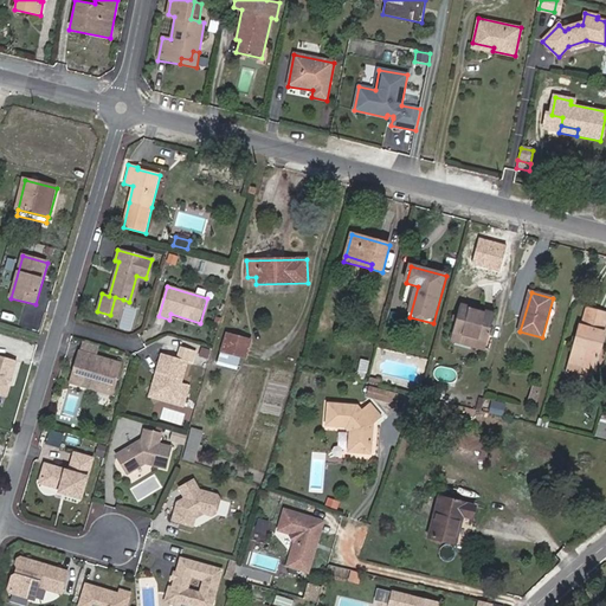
[(123,300),(115,297),(110,315),(118,317),(123,300)]
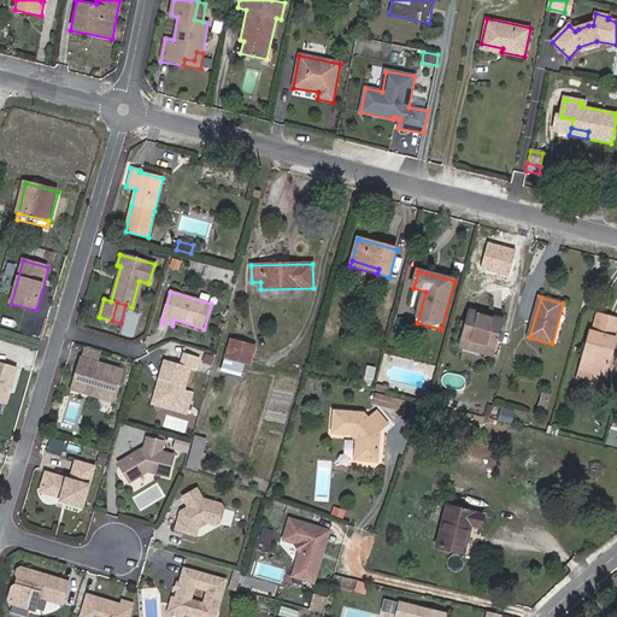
[(505,319),(470,310),(462,340),(495,351),(505,319)]
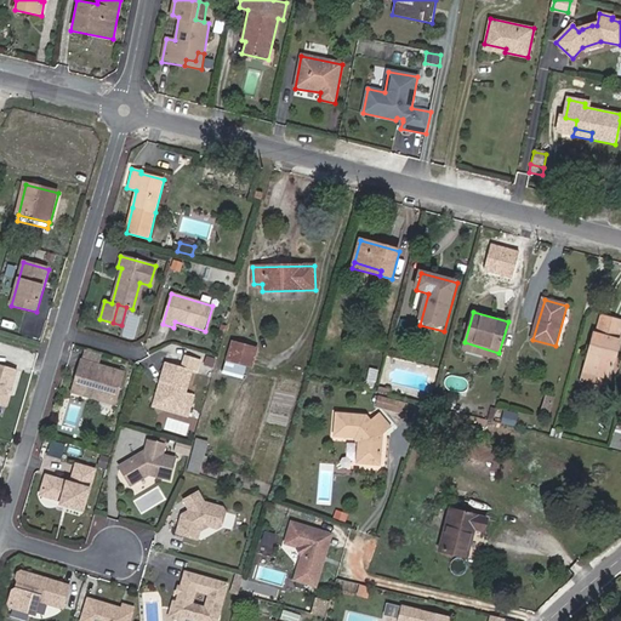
[(596,334),(585,372),(610,380),(620,340),(617,339),(620,328),(620,320),(604,315),(598,334),(596,334)]
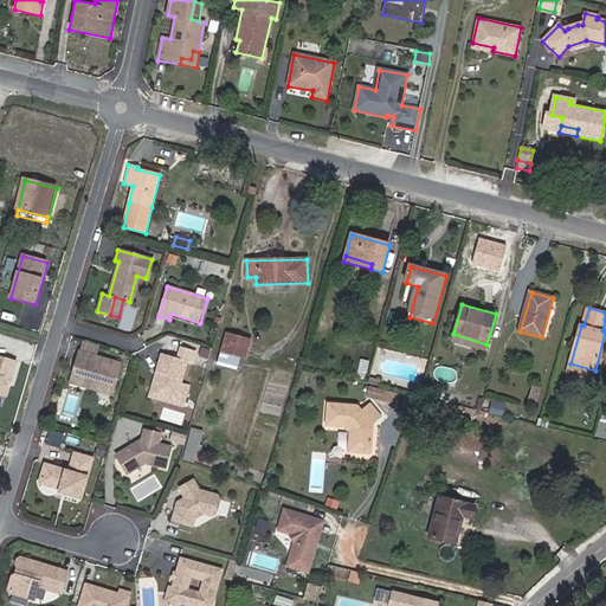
[(223,352),(246,359),(251,340),(227,334),(223,352)]
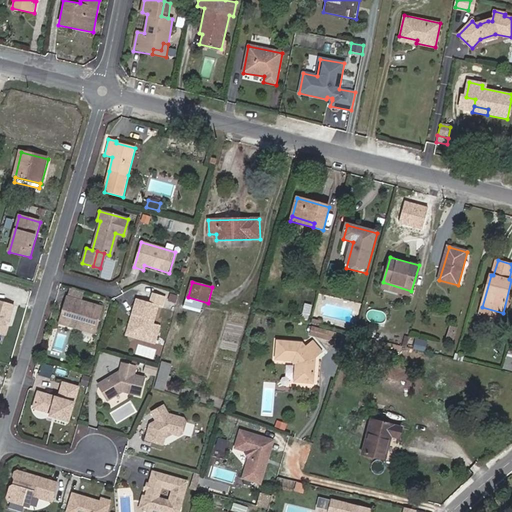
[(134,300),(130,315),(134,316),(130,327),(136,335),(146,338),(145,342),(154,344),(158,327),(151,325),(156,306),(160,307),(163,297),(151,294),(148,304),(134,300)]
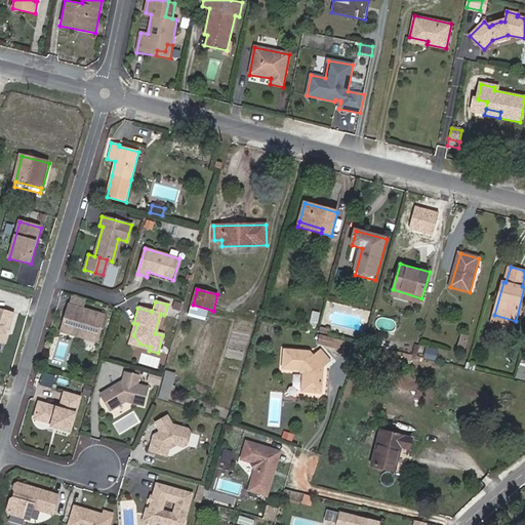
[(106,317),(69,306),(62,334),(85,341),(87,334),(101,338),(106,317)]
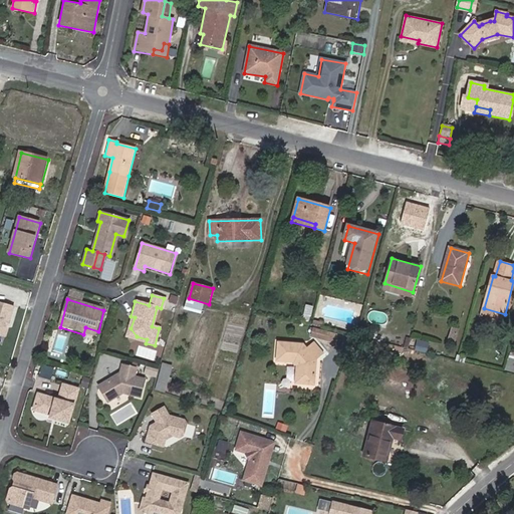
[(16,307),(0,302),(0,335),(7,337),(16,307)]
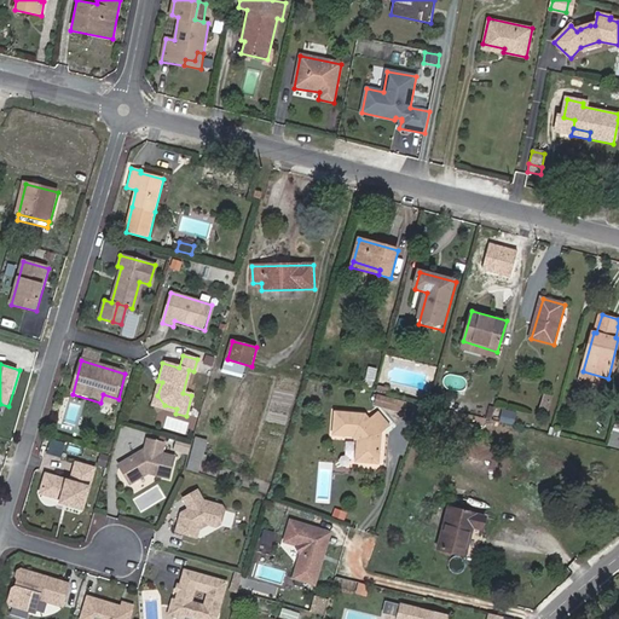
[(201,372),(210,375),(213,366),(202,364),(201,372)]
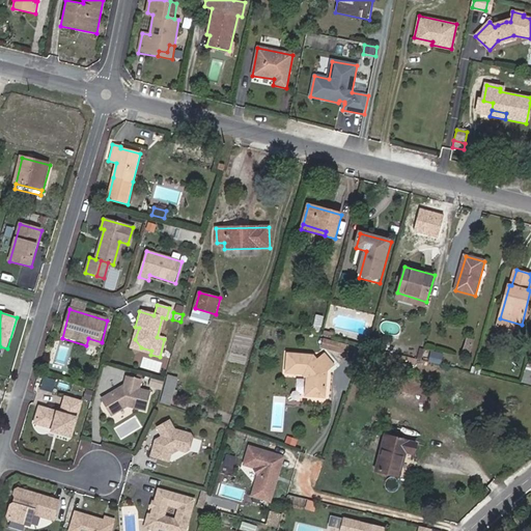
[(311,332),(319,334),(323,315),(314,314),(311,332)]
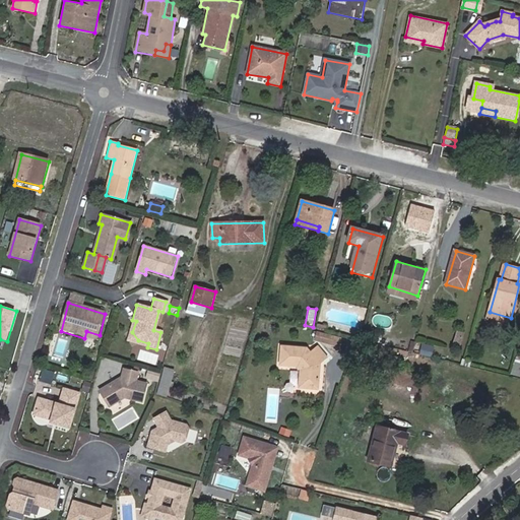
[(136,321),(132,320),(126,341),(147,347),(148,343),(138,340),(132,332),(136,321)]
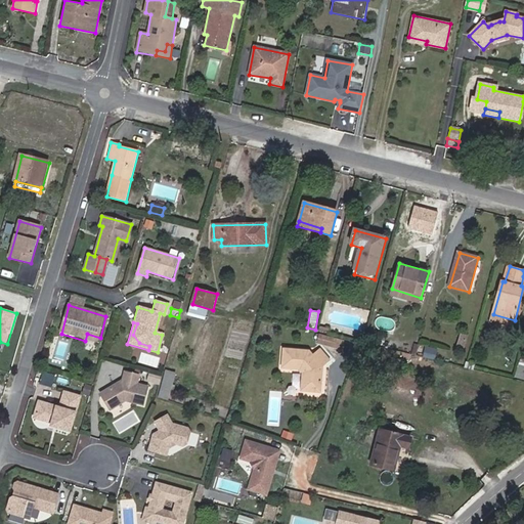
[(316,333),(314,343),(341,349),(343,339),(316,333)]
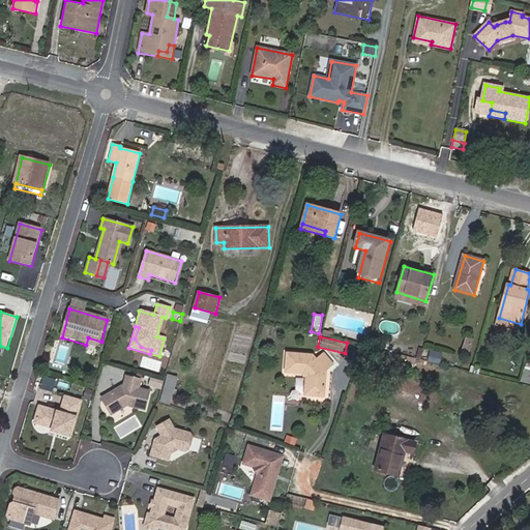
[(88,337),(86,345),(99,349),(101,342),(88,337)]
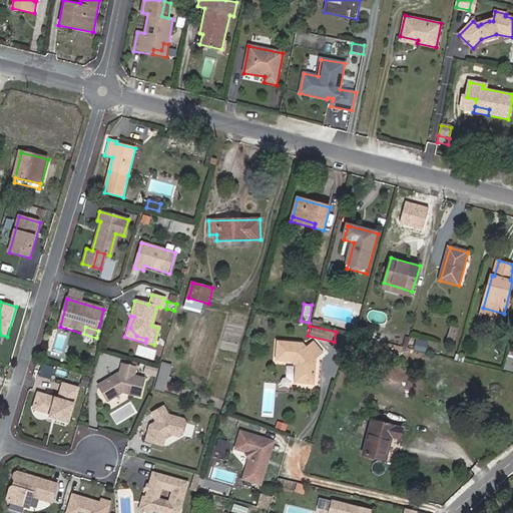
[(447,338),(454,340),(457,329),(450,327),(447,338)]
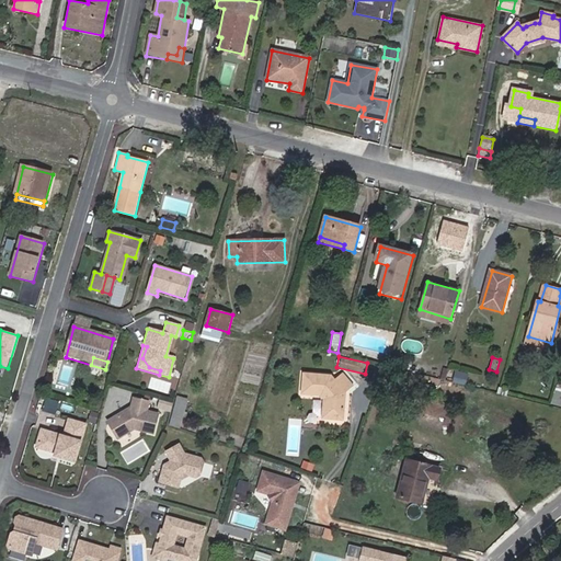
[(466,384),(468,373),(454,370),(453,381),(466,384)]
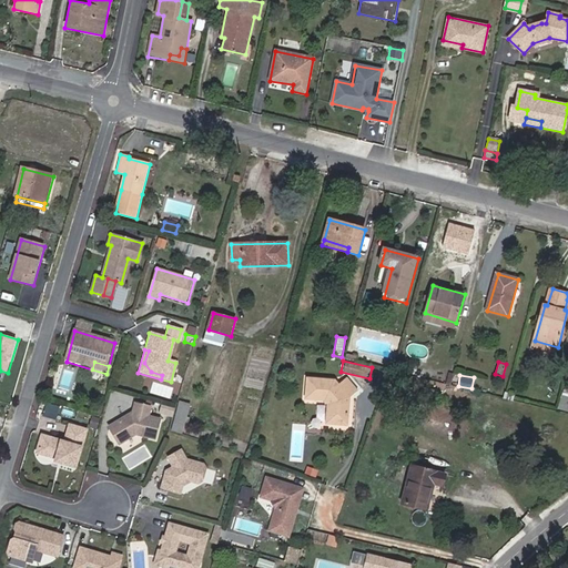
[(305,398),(324,401),(330,397),(333,402),(327,405),(326,424),(347,427),(350,397),(357,392),(348,378),(338,385),(335,381),(307,377),(305,398)]
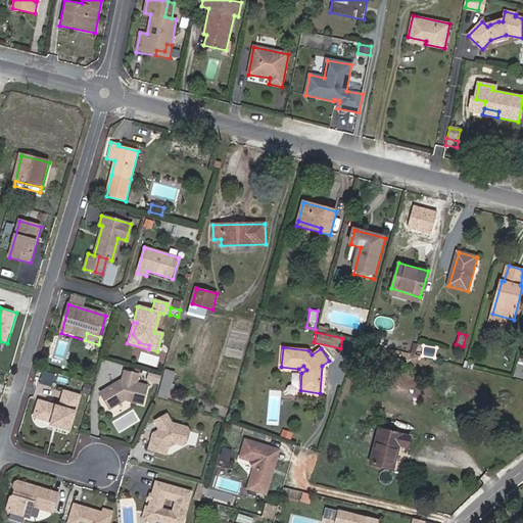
[(522,362),(517,361),(513,376),(522,378),(522,362)]
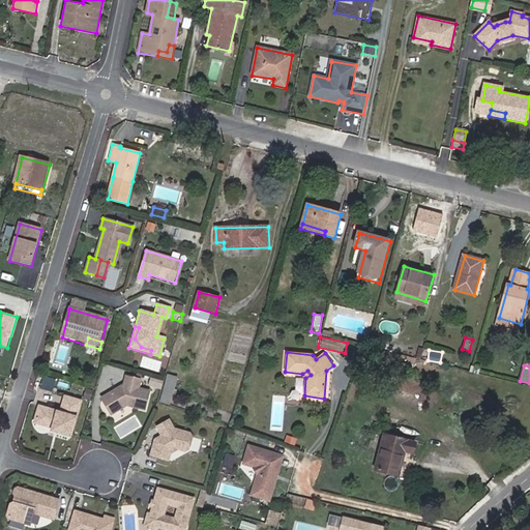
[(169,374),(160,402),(171,406),(179,376),(169,374)]
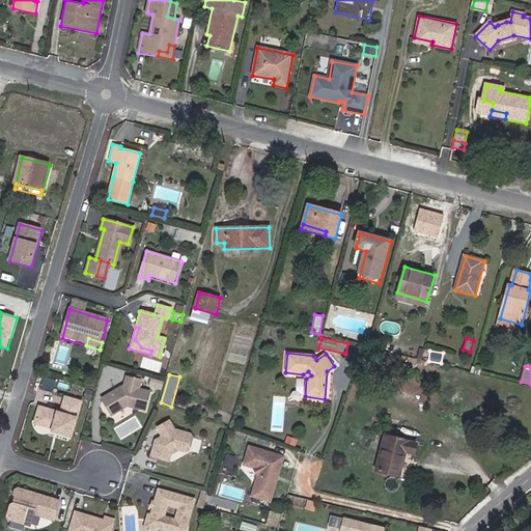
[(43,376),(38,389),(52,392),(55,380),(43,376)]
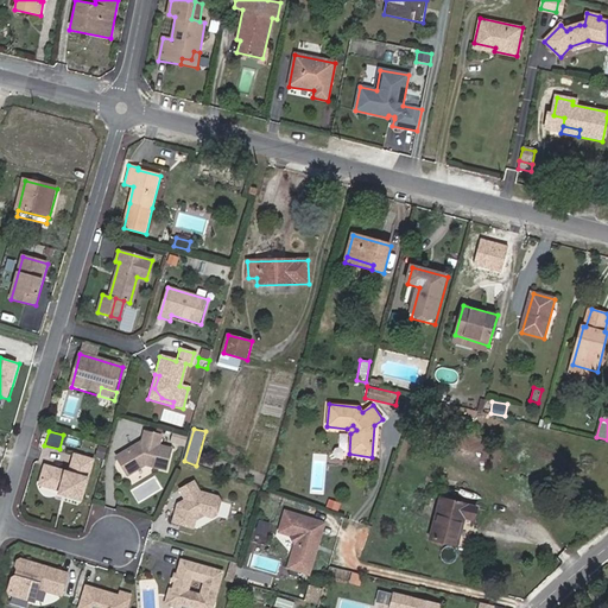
[(118,457),(130,477),(147,466),(169,472),(173,449),(160,445),(163,435),(145,431),(144,442),(118,457)]
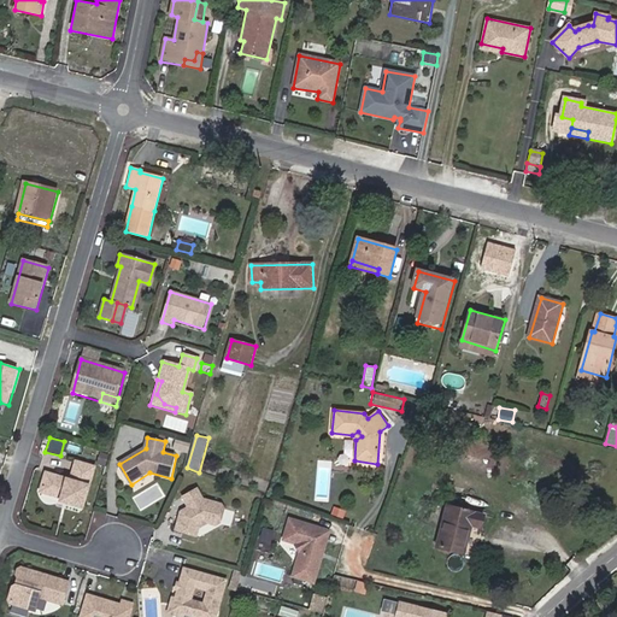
[(95,470),(75,464),(70,482),(46,475),(41,493),(62,500),(71,503),(70,506),(83,510),(95,470)]
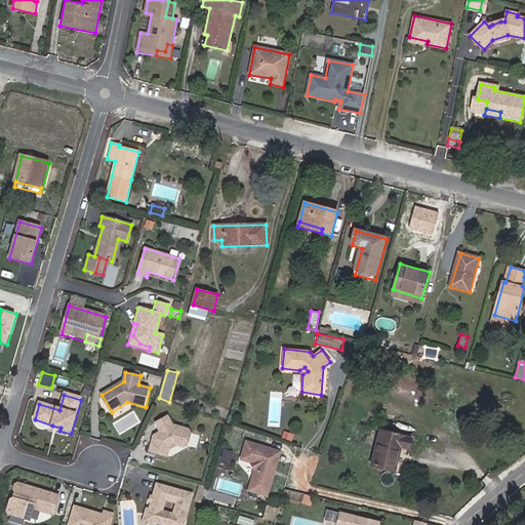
[(166,420),(154,428),(160,438),(153,441),(150,457),(166,460),(169,452),(168,449),(172,447),(174,449),(184,451),(188,449),(190,438),(187,434),(172,431),(166,420)]
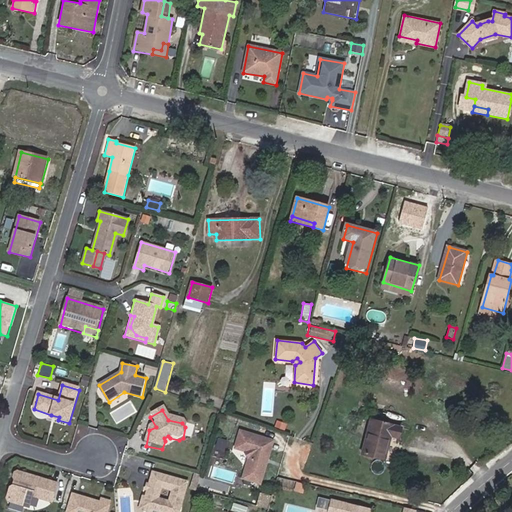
[(276,420),(274,426),(285,430),(287,424),(276,420)]
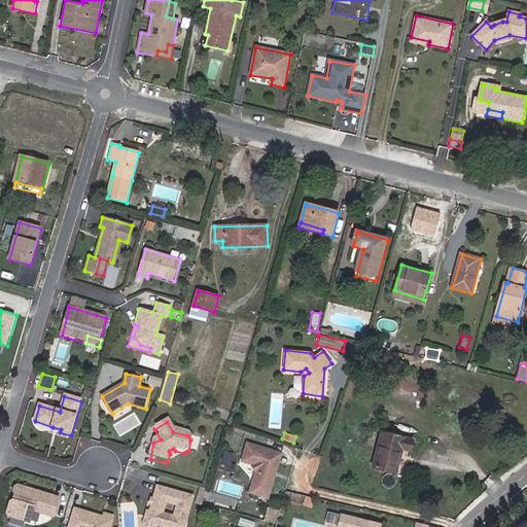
[(383,432),(375,467),(397,473),(402,449),(411,451),(414,440),(383,432)]
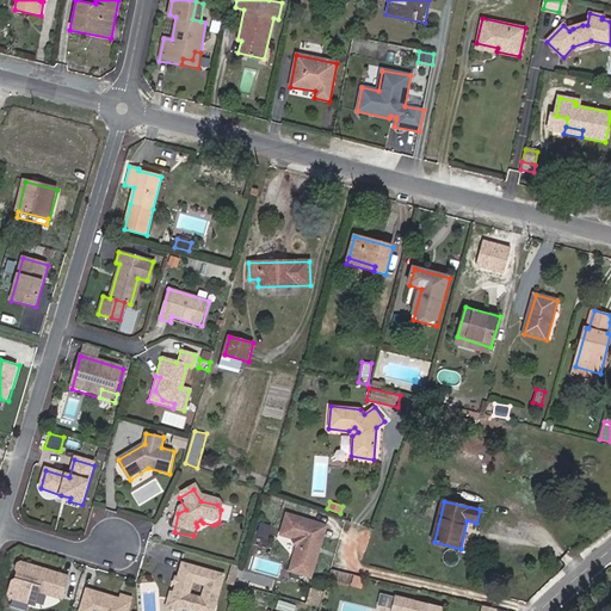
[(289,529),(287,541),(291,542),(300,550),(294,571),(313,575),(319,554),(316,553),(319,545),(321,545),(323,536),(320,535),(322,526),(287,517),(284,528),(289,529)]
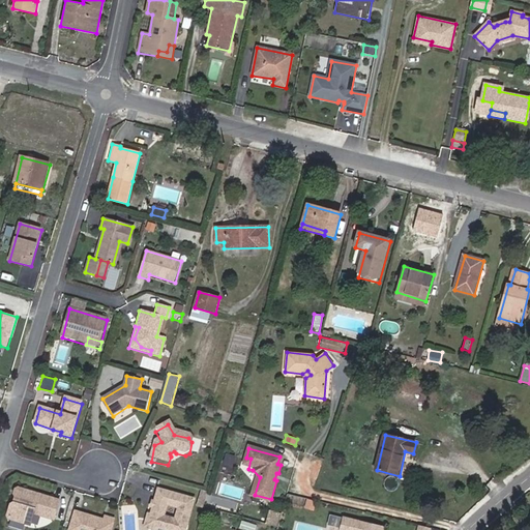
[(187,529),(197,500),(160,491),(156,503),(158,506),(157,509),(155,509),(153,516),(152,519),(157,529),(160,529),(162,529),(187,529)]
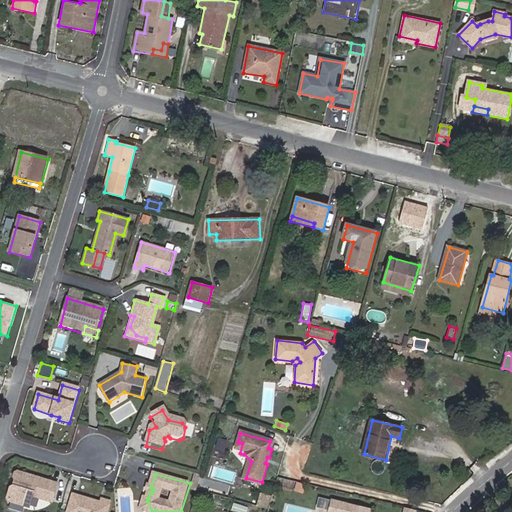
[(61,486),(21,475),(18,478),(17,482),(19,484),(21,485),(20,491),(17,490),(14,492),(11,502),(13,506),(32,511),(33,511),(37,500),(56,505),(61,486)]
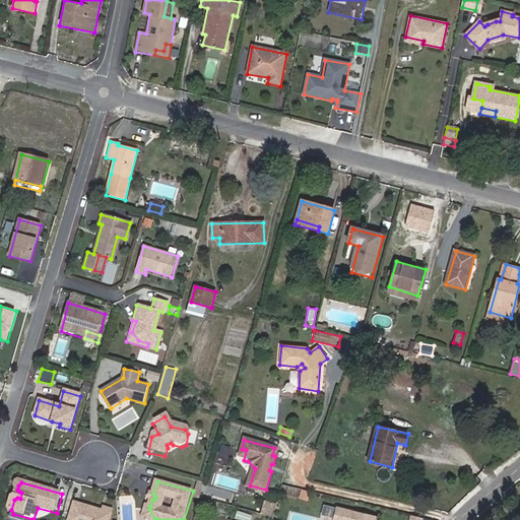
[(147,519),(156,519),(157,519),(154,519),(149,509),(150,506),(146,505),(142,518),(147,519)]
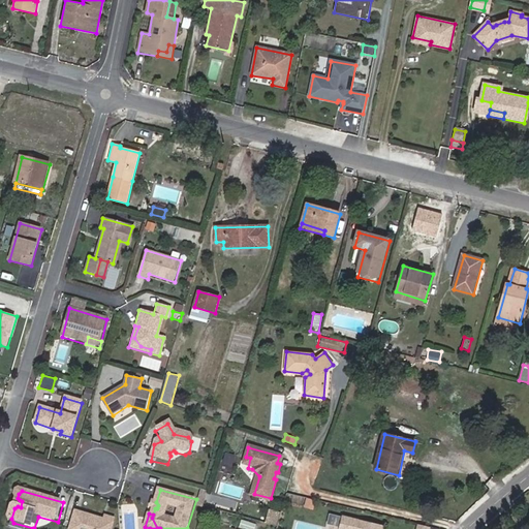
[(99,520),(78,515),(72,528),(113,528),(116,521),(107,519),(106,522),(105,525),(101,523),(99,520)]
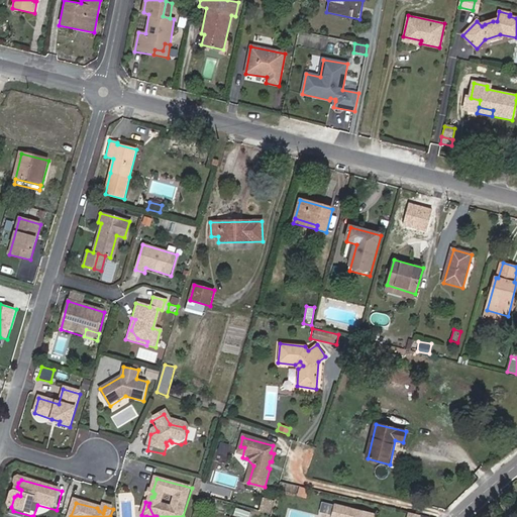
[(376,516),(377,515),(335,505),(332,516),(376,516)]
